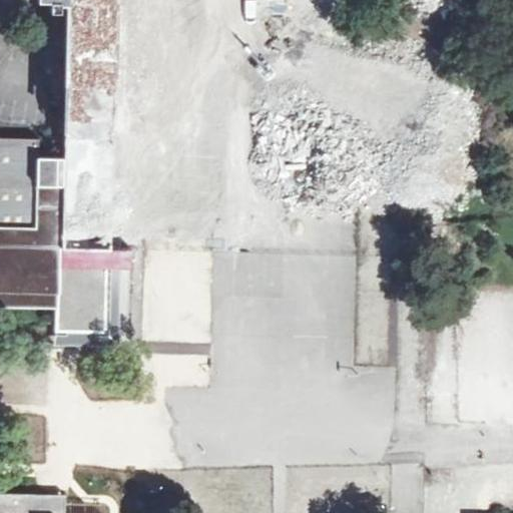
[(63,255),(64,188),(39,187),(41,140),(0,139),(0,308),(57,309),(58,272),(49,272),(49,255),(54,255),(63,255)]
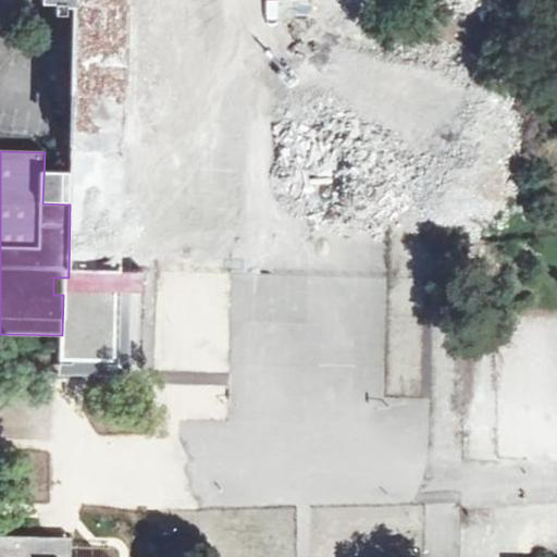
[(63,295),(87,295),(87,286),(87,277),(69,277),(59,277),(53,277),(53,295),(63,295)]
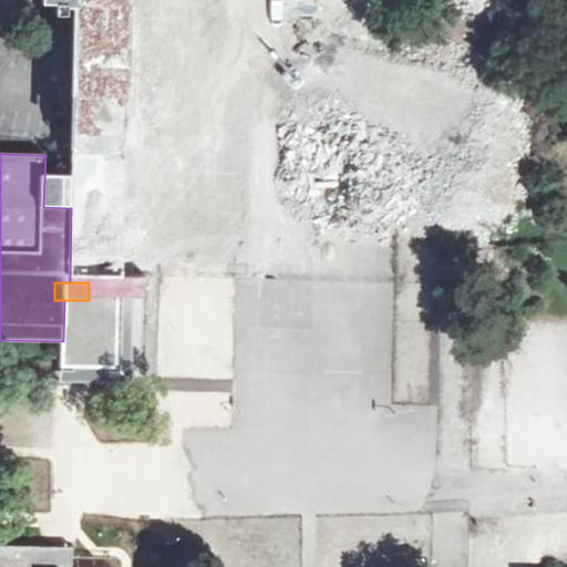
[(63,341),(62,367),(116,369),(116,301),(89,300),(64,300),(63,341)]
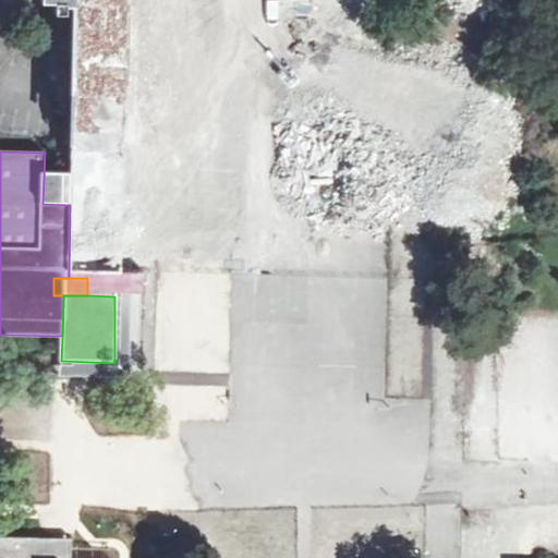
[(43,537),(0,536),(0,557),(71,557),(72,549),(41,542),(43,537)]
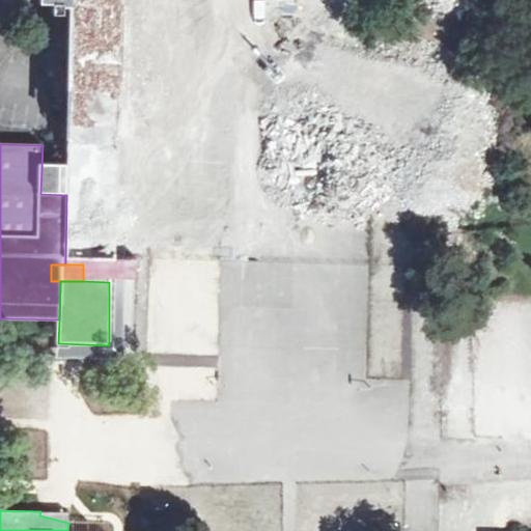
[(40,511),(39,515),(68,523),(68,512),(40,511)]
